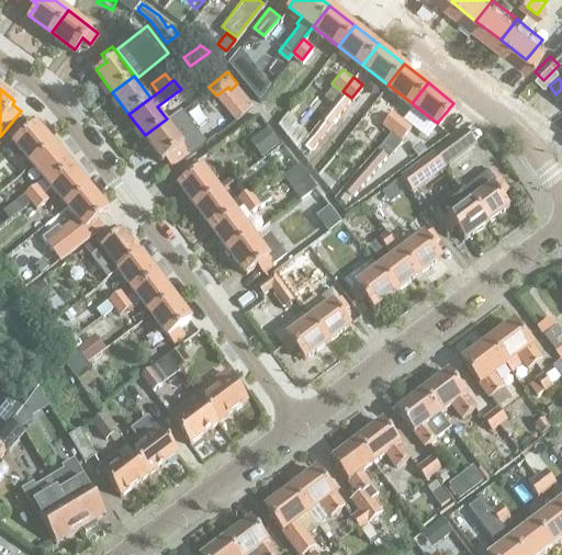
[(253,102),(244,91),(225,106),(234,117),(253,102)]
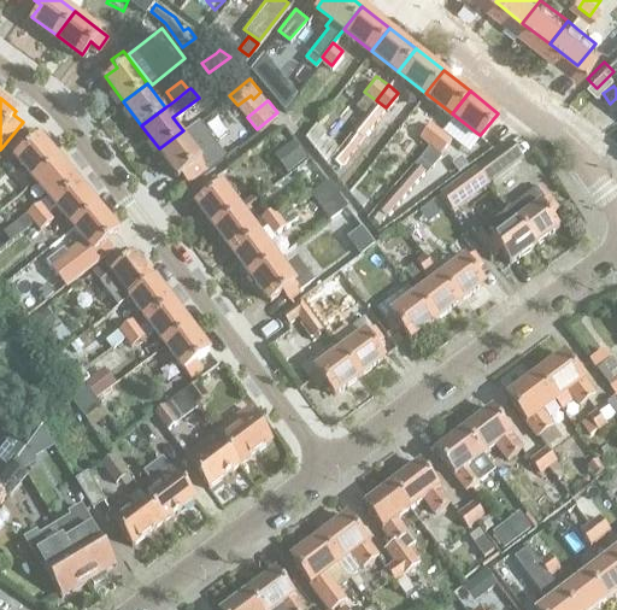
[(340,147),(333,157),(341,163),(383,109),(375,101),(340,147)]
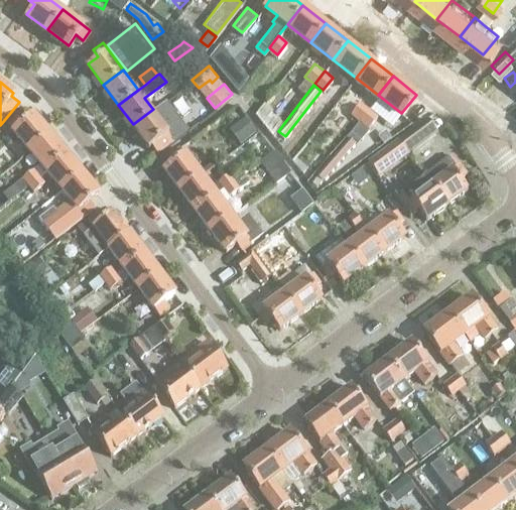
[(174,137),(166,128),(176,121),(161,100),(151,107),(153,109),(133,124),(148,146),(159,138),(164,145),(174,137)]
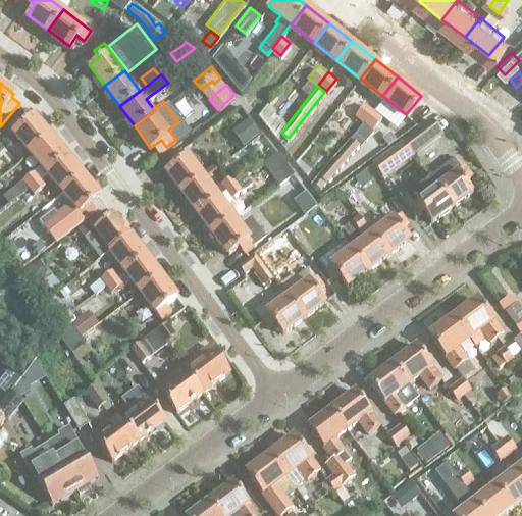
[(363,119),(373,108),(364,101),(355,113),(363,119)]
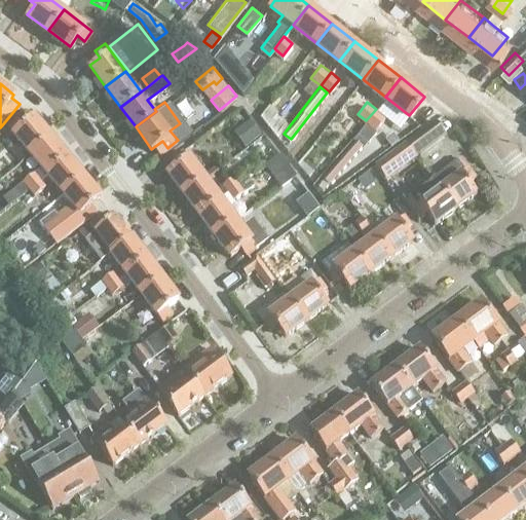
[(376,109),(366,120),(375,127),(384,115),(376,109)]
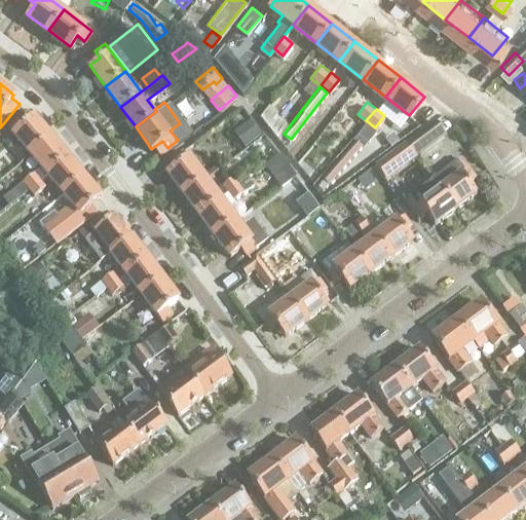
[(13,132),(31,151),(50,135),(34,114),(24,123),(17,116),(8,124),(13,132)]
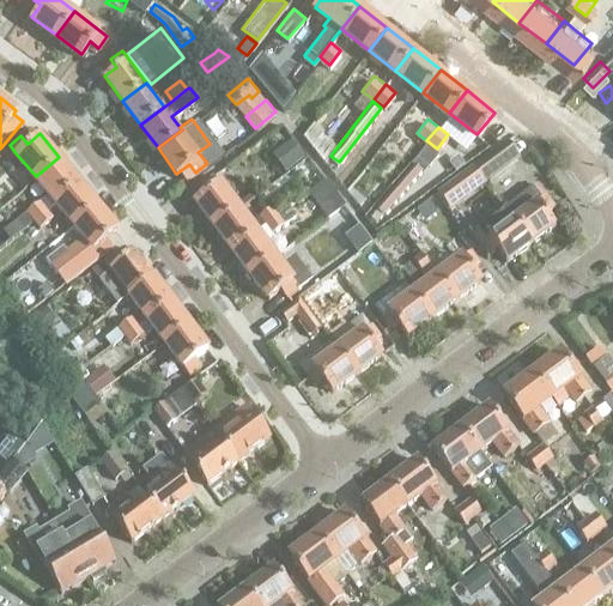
[(278,149),(289,165),(303,155),(291,139),(278,149)]
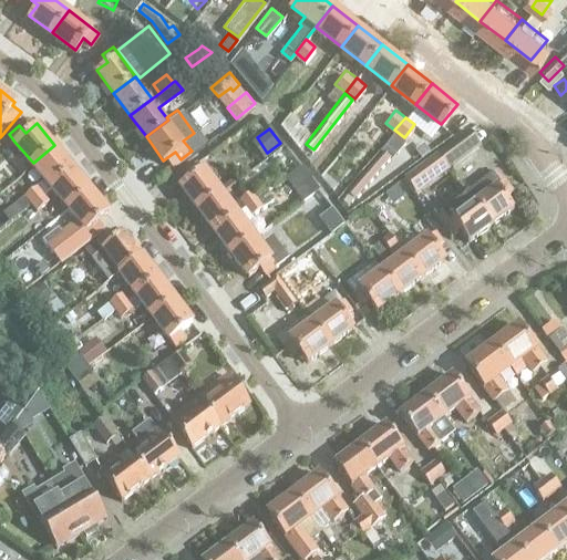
[(385,142),(397,151),(406,140),(404,137),(394,130),(385,142)]
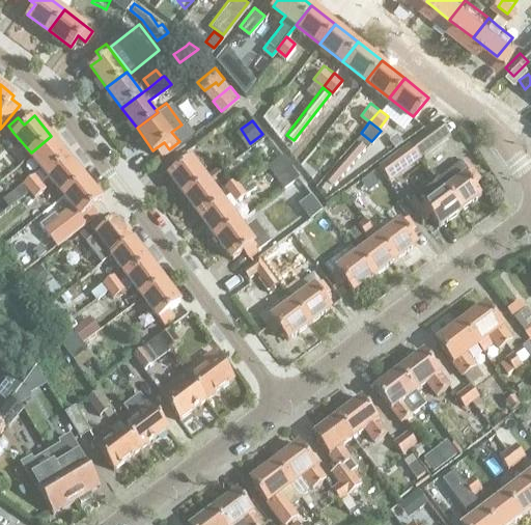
[(411,142),(420,156),(440,142),(429,129),(413,140),(411,142)]
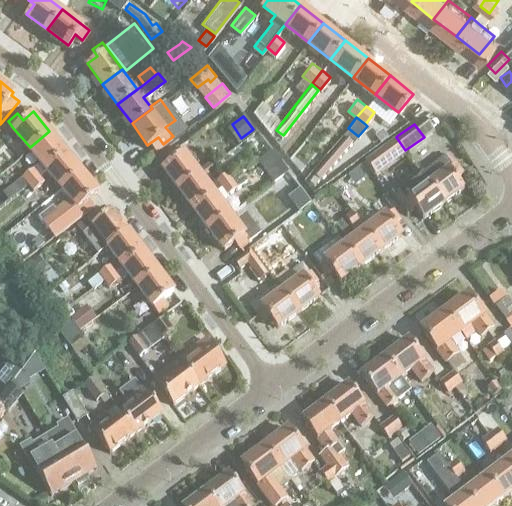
[(381,139),(388,134),(383,126),(375,132),(381,139)]
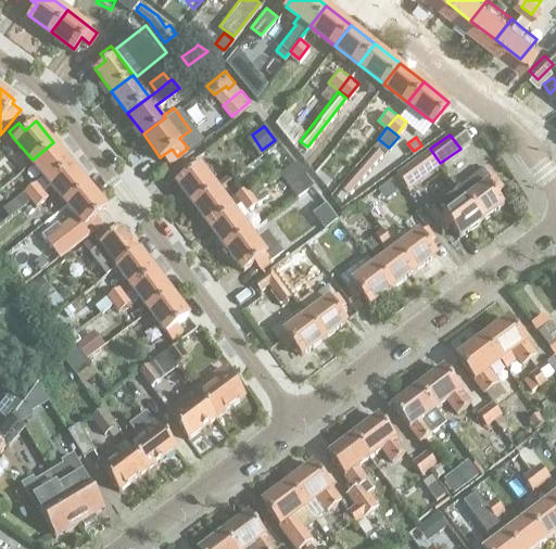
[(71,163),(53,142),(33,160),(50,180),(71,163)]
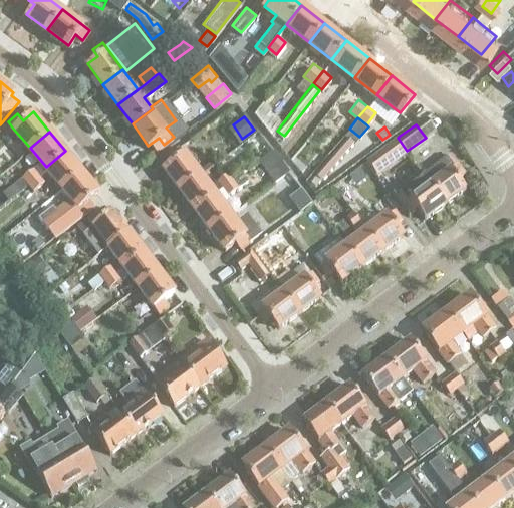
[(347,136),(315,172),(321,178),(353,141),(347,136)]
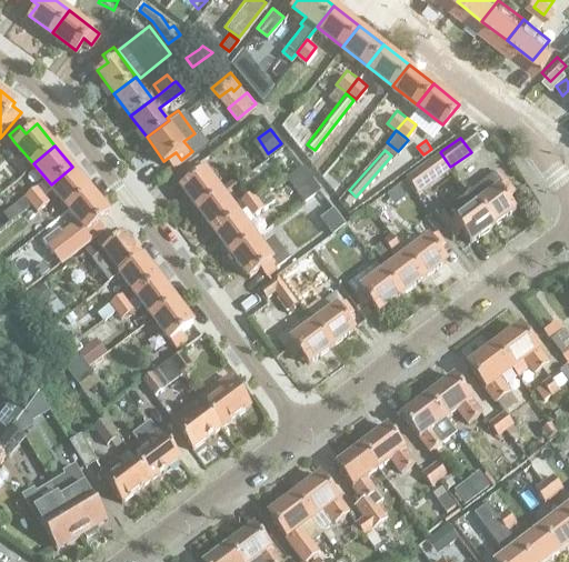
[(406,177),(416,190),(449,166),(438,151),(406,177)]
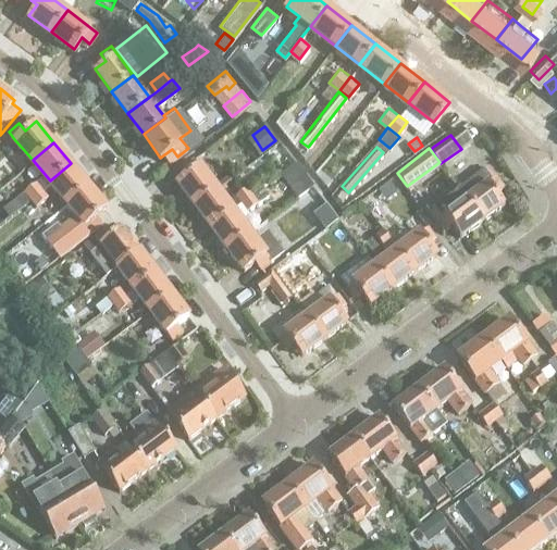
[(220,177),(237,158),(229,150),(211,170),(220,177)]
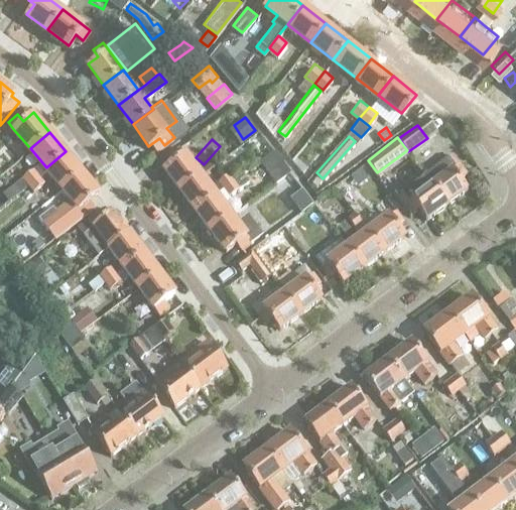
[(164,167),(180,188),(201,173),(179,145),(169,152),(175,159),(164,167)]
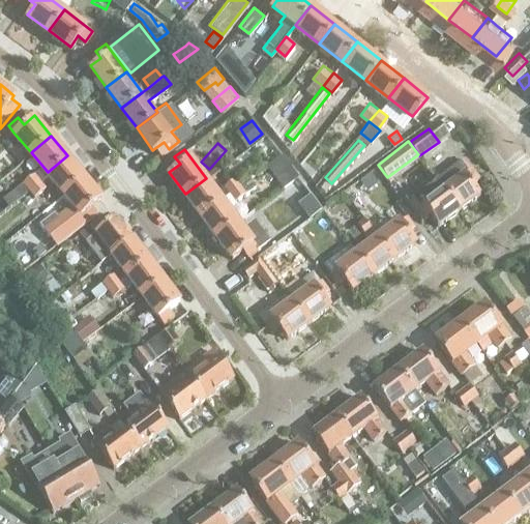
[(64,193),(84,175),(67,155),(48,172),(64,193)]
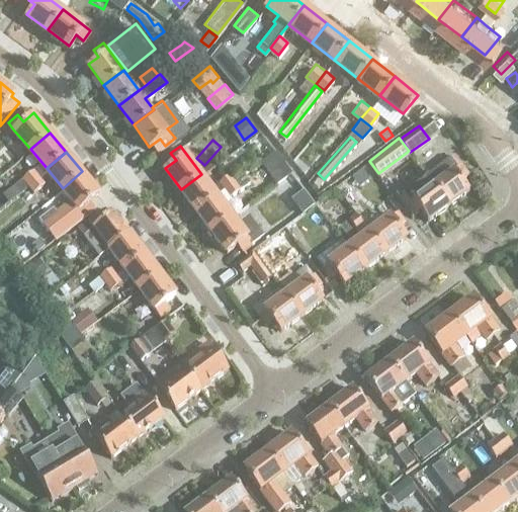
[(468,172),(461,162),(453,152),(426,172),(448,203),(469,188),(461,177),(468,172)]
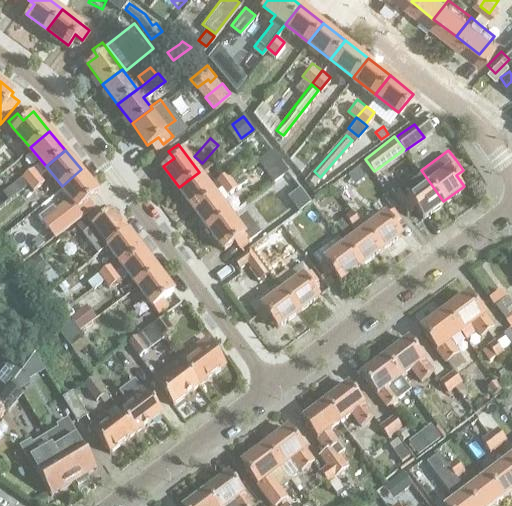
[(27,181),(28,182),(39,172),(32,165),(30,167),(15,180),(20,187),(27,181)]
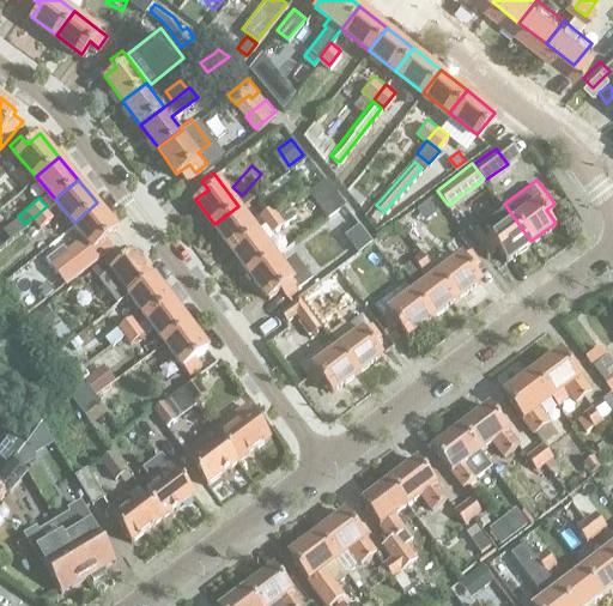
[(73,274),(101,254),(111,244),(105,236),(117,226),(97,202),(74,223),(84,234),(66,247),(62,243),(46,256),(65,280),(73,274)]
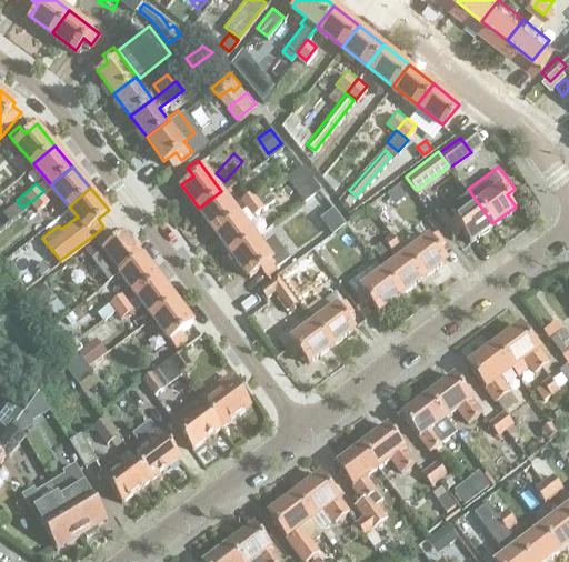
[(248,204),(260,196),(255,188),(242,198),(248,204)]
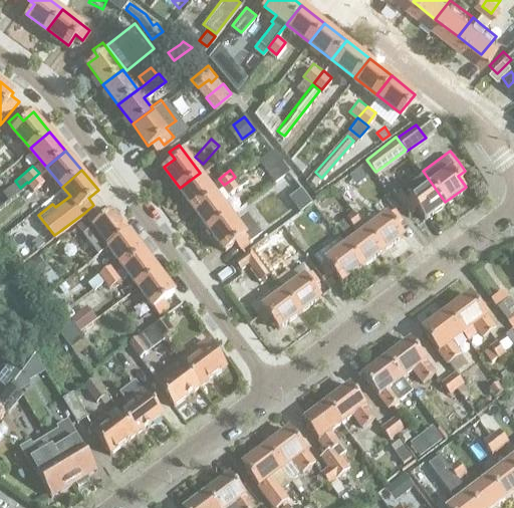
[(445,202),(423,171),(395,192),(410,212),(417,207),(425,217),(445,202)]
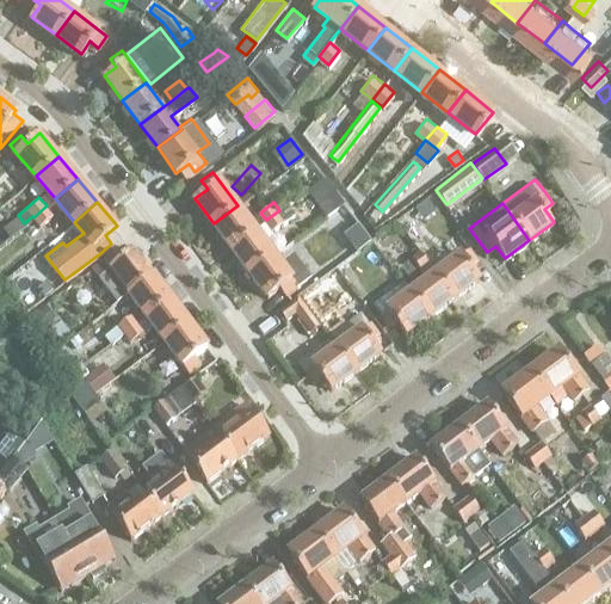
[(47,205),(34,217),(39,225),(53,213),(47,205)]
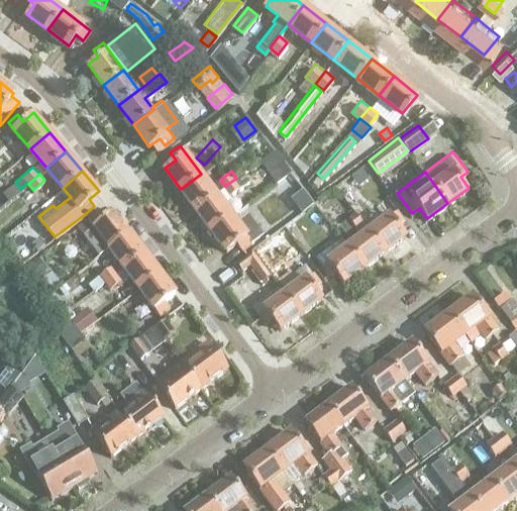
[(211,187),(201,174),(181,189),(196,209),(225,186),(220,180),(211,187)]
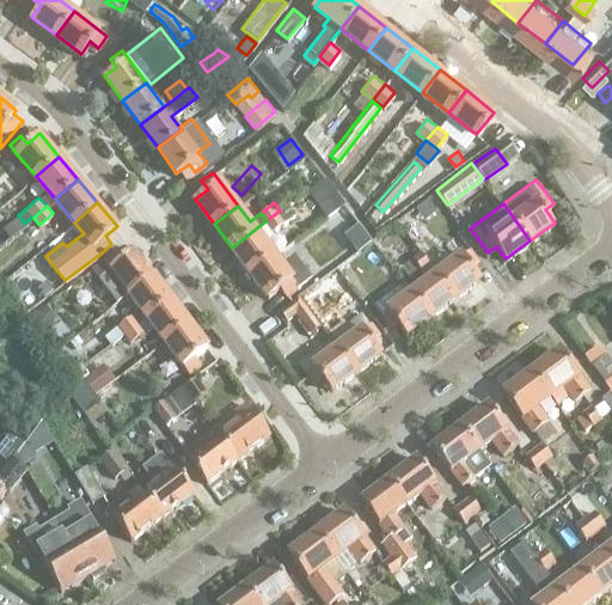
[(273,228),(286,219),(280,211),(267,220),(273,228)]
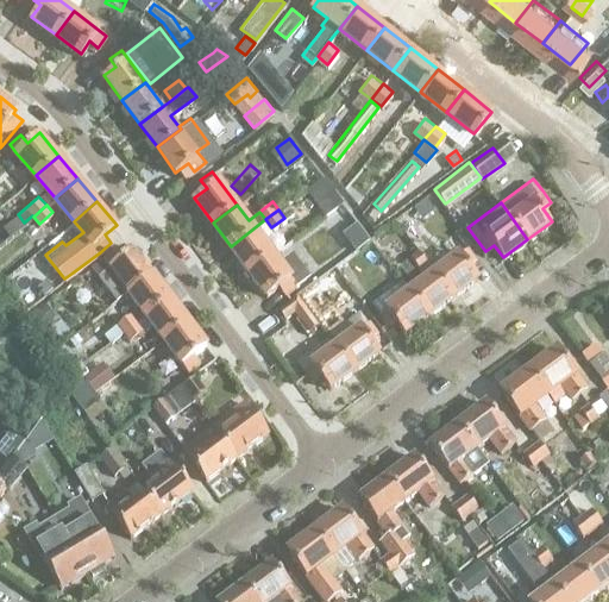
[(24,223),(18,214),(4,226),(10,234),(24,223)]
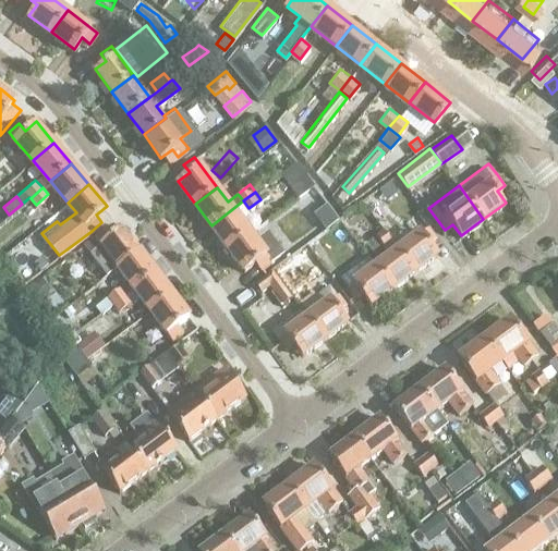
[(250,231),(239,217),(249,208),(243,200),(211,225),(228,247),(250,231)]
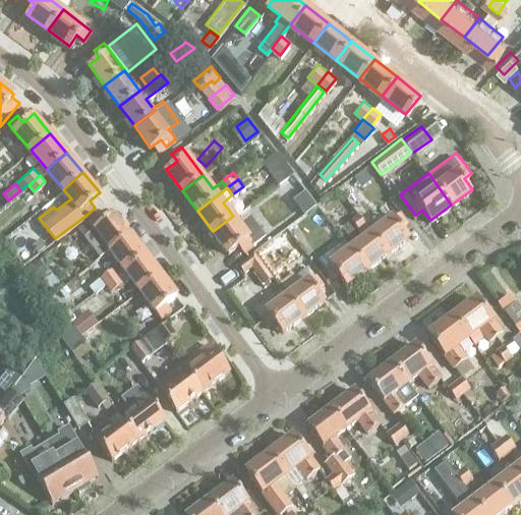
[(316,203),(305,189),(294,197),(304,213),(316,203)]
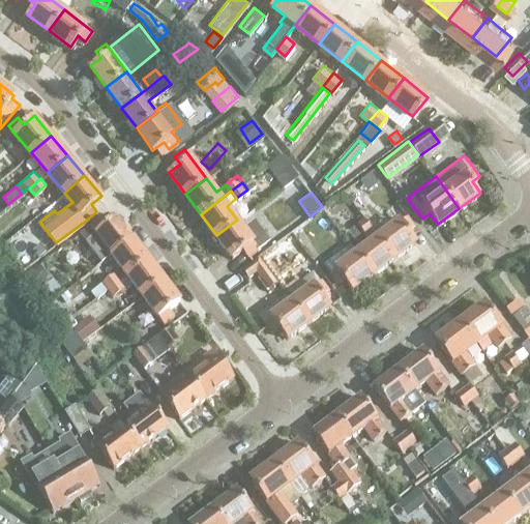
[(407,214),(379,235),(394,257),(415,240),(408,230),(414,225),(407,214)]
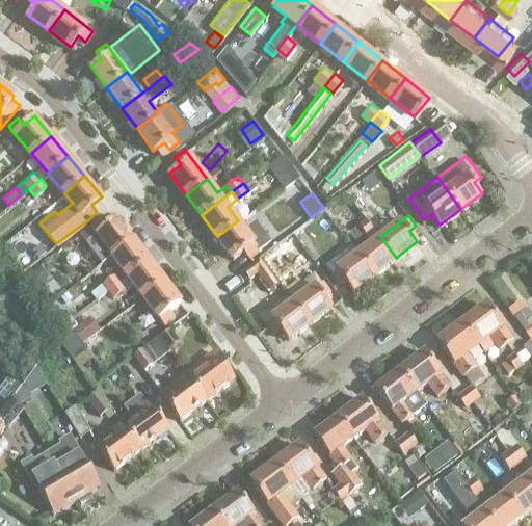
[(103,260),(112,253),(132,237),(116,216),(106,224),(101,217),(90,225),(81,232),(94,248),(103,260)]
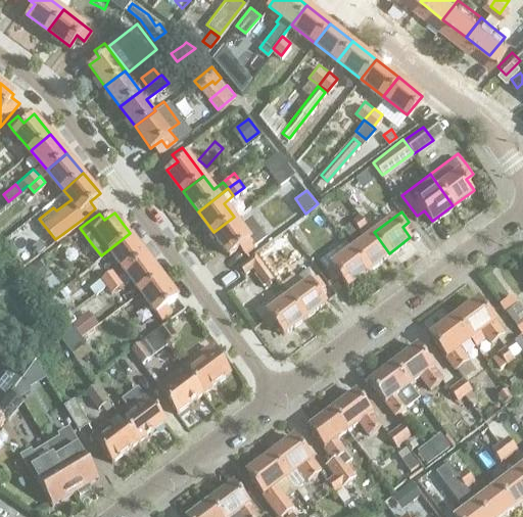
[(361,230),(368,224),(359,213),(352,218),(361,230)]
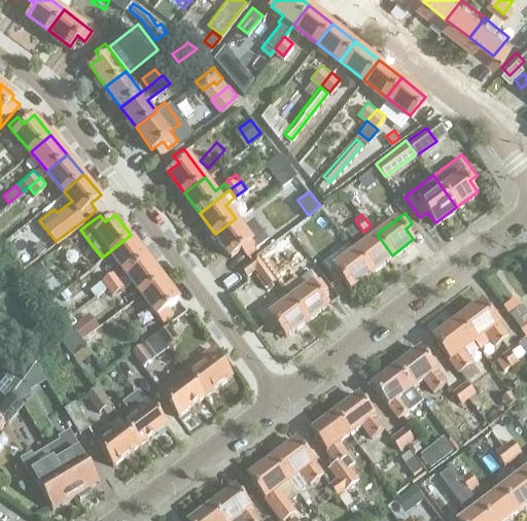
[(256,246),(236,218),(215,234),(231,254),(241,247),(246,253),(256,246)]
